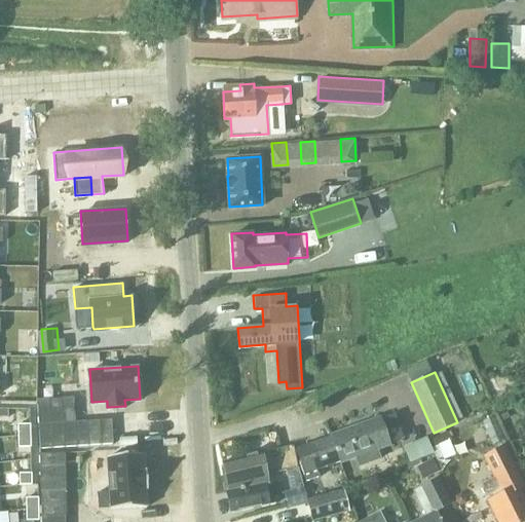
[(75,396),(38,398),(41,447),(113,443),(111,418),(76,420),(75,396)]
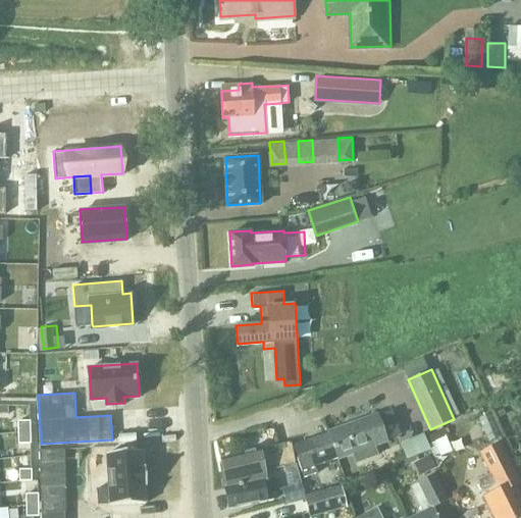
[(503,437),(492,411),(479,416),(492,443),(503,437)]
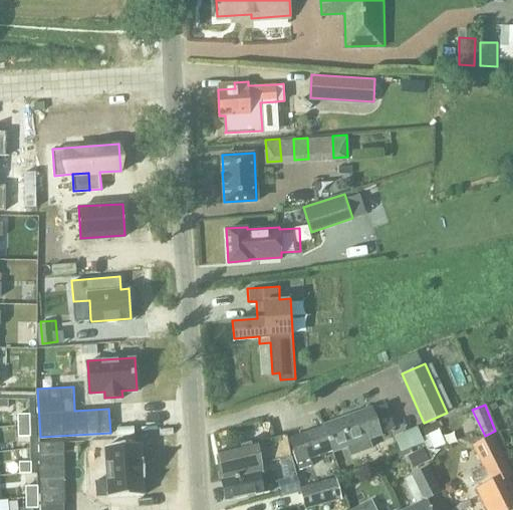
[(370,406),(322,424),(323,425),(331,449),(332,451),(350,444),(353,453),(374,445),(371,436),(380,432),(370,406)]
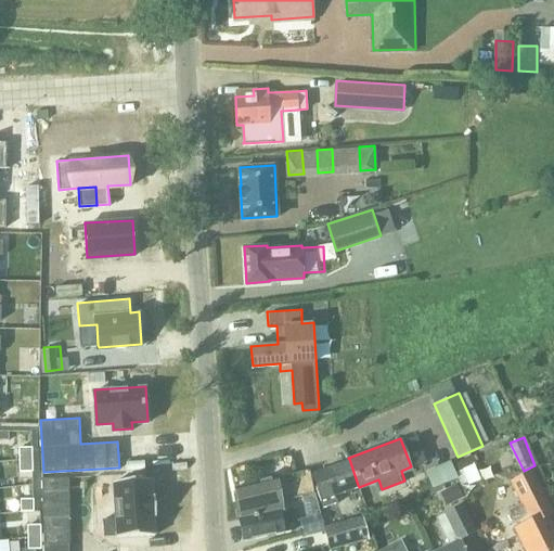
[(33,445),(20,446),(20,458),(34,458),(33,445)]
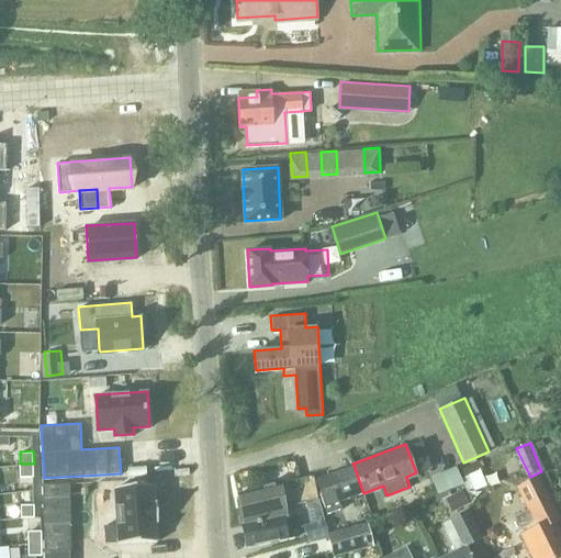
[(34,464),(20,464),(21,476),(34,476),(34,464)]
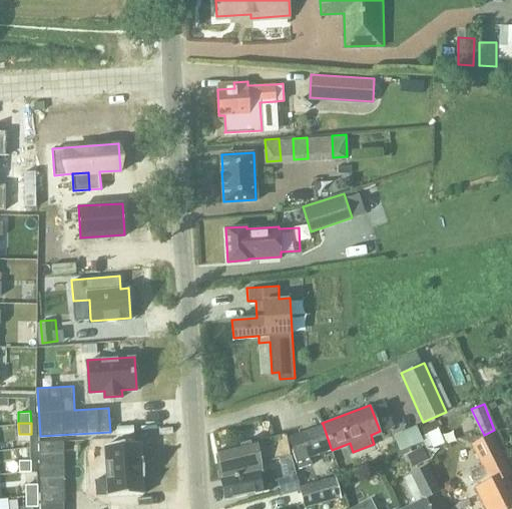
[(257,442),(217,450),(223,478),(221,478),(221,479),(259,471),(263,471),(261,462),(296,453),(299,461),(298,461),(300,467),(313,463),(311,456),(331,448),(323,424),(290,437),(288,433),(257,442)]
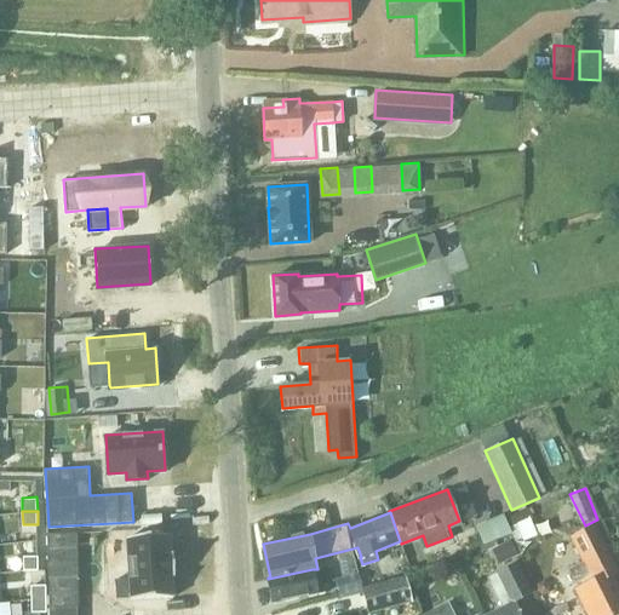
[(569,569),(578,586),(577,587),(590,614),(614,614),(618,613),(618,587),(613,575),(618,573),(618,570),(595,524),(572,535),(585,561),(569,569)]
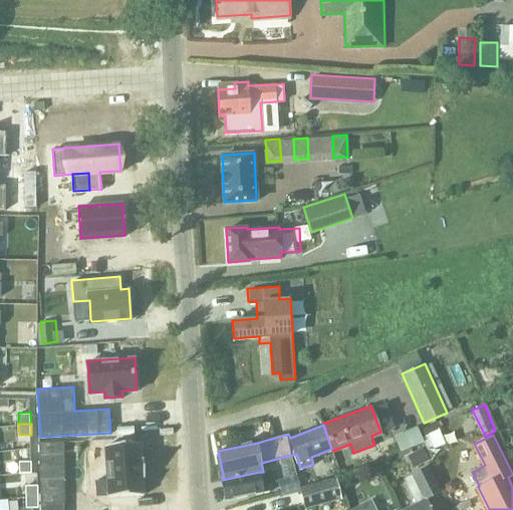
[(64,441),(40,442),(41,509),(64,509),(65,501),(66,501),(64,441)]
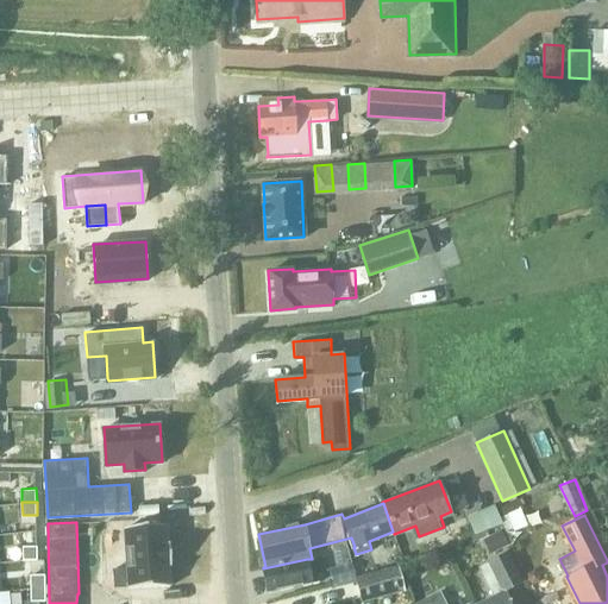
[(129,566),(119,567),(120,586),(130,586),(130,587),(133,587),(171,585),(169,565),(173,564),(170,545),(168,545),(167,524),(125,527),(129,566)]
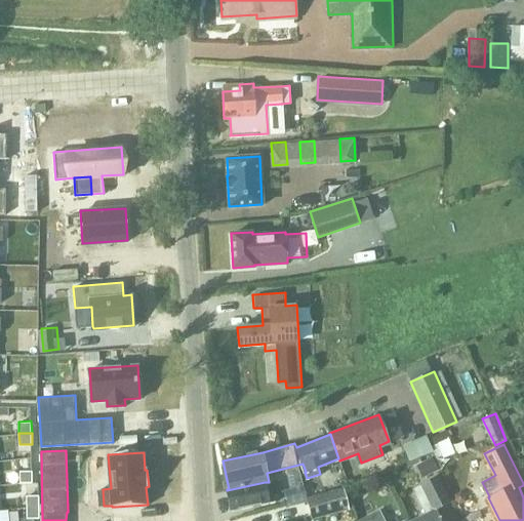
[(432,455),(422,461),(430,473),(439,468),(432,455)]
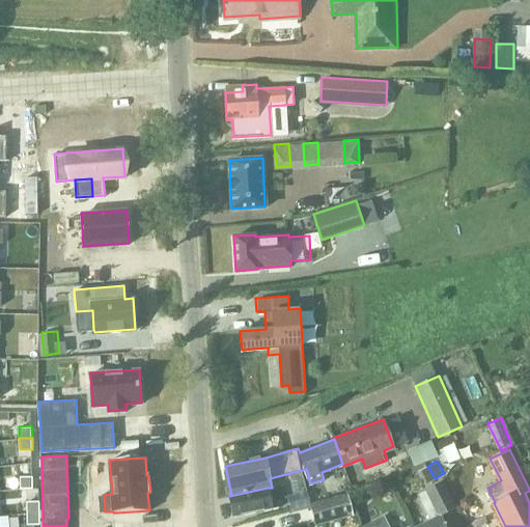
[(33,475),(20,475),(21,488),(33,488),(33,475)]
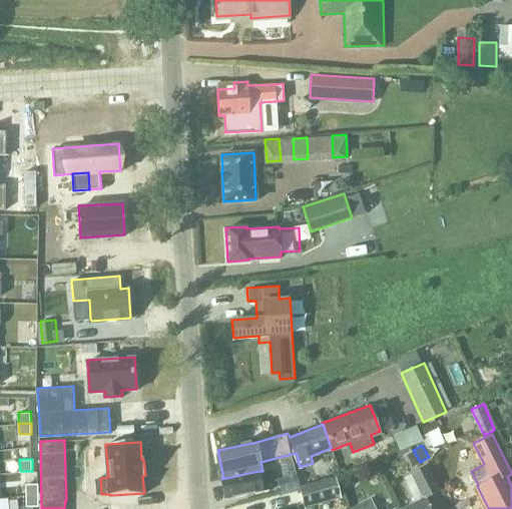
[(417,502),(403,508),(431,508),(425,496),(439,489),(427,465),(404,477),(409,486),(417,502)]
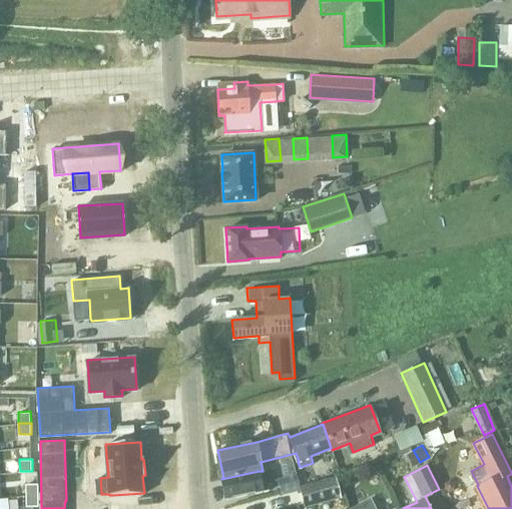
[(259,471),(221,479),(225,498),(263,491),(259,471)]
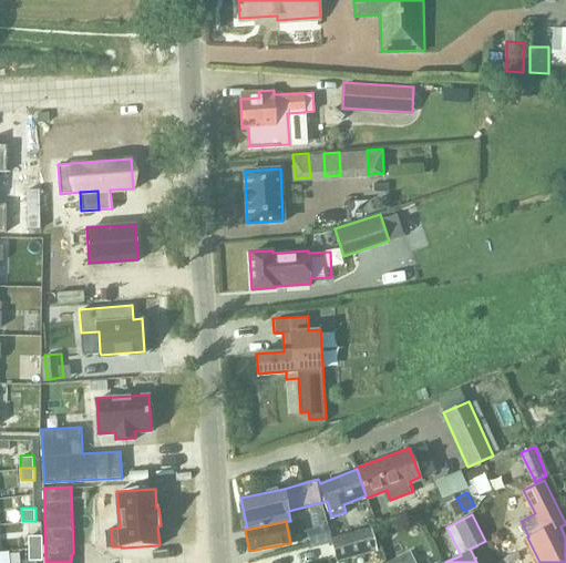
[(312,545),(332,540),(328,522),(308,526),(312,545)]
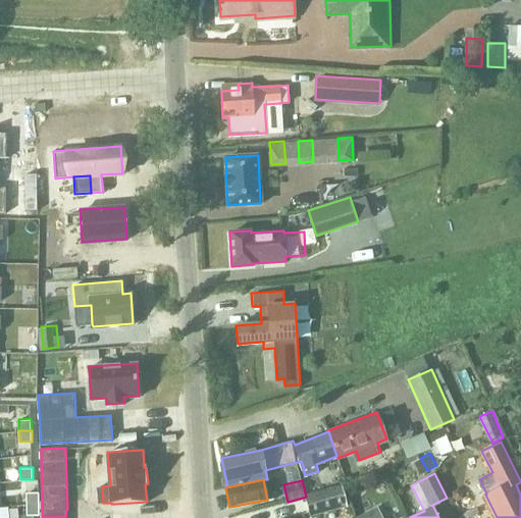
[(342,484),(307,495),(313,515),(347,505),(342,484)]
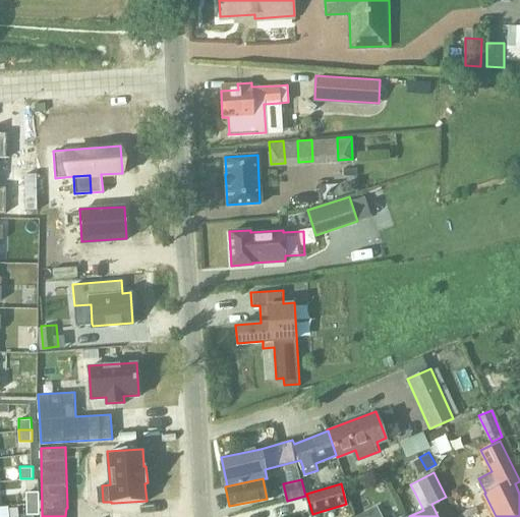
[(462,489),(458,485),(452,489),(452,494),(456,497),(462,495),(462,489)]
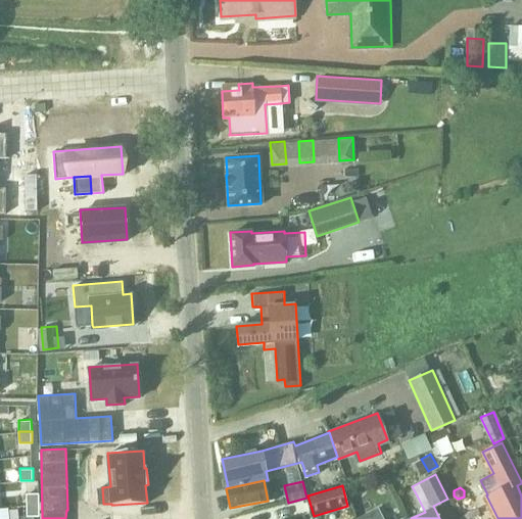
[(39,492),(27,492),(27,504),(39,504),(39,492)]
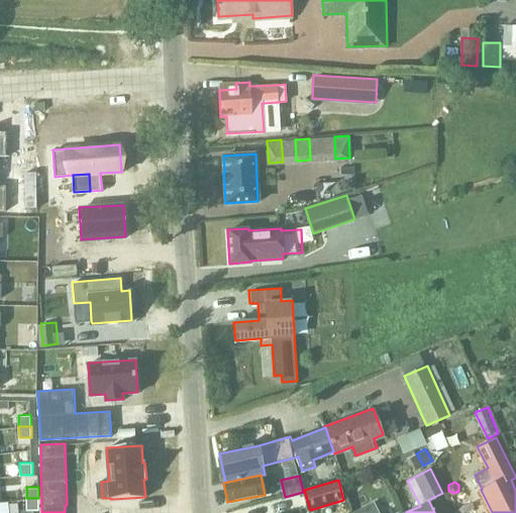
[(26,509),(21,509),(21,512),(33,512),(33,510),(39,509),(38,498),(26,498),(26,509)]
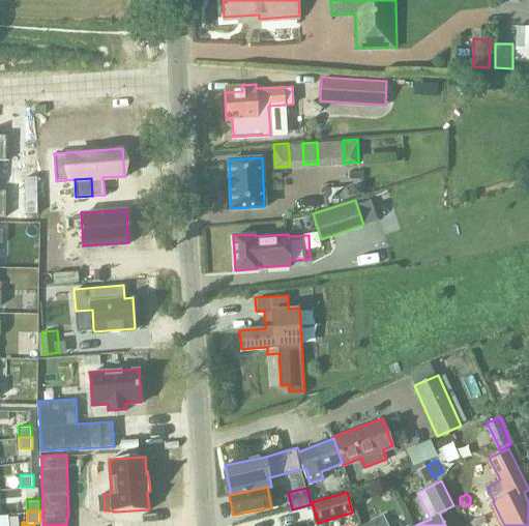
[(389,525),(384,514),(362,525),(389,525)]
